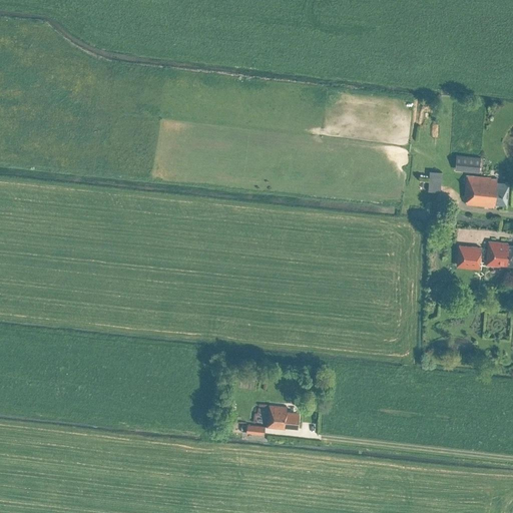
[(477,169),(478,156),(456,154),(454,167),(477,169)]
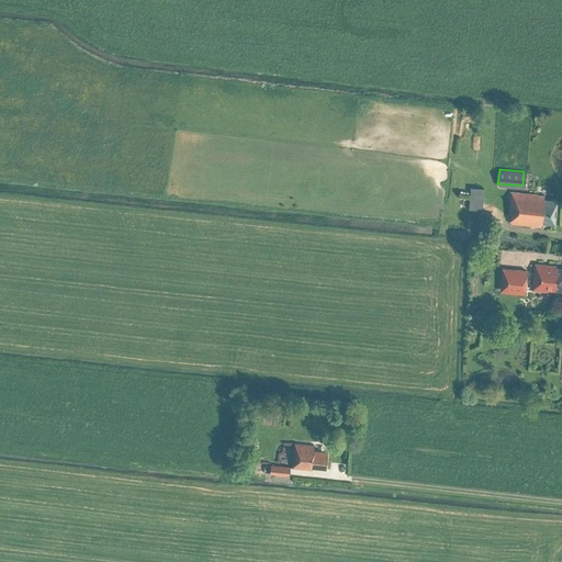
[(483,188),(470,187),(468,209),(482,210),(483,188)]
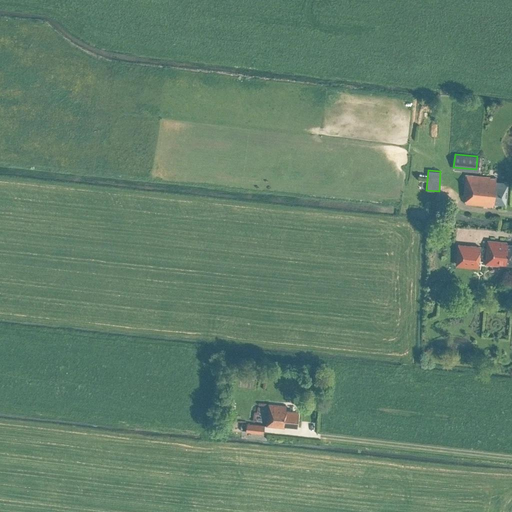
[(505,203),(507,181),(495,180),(496,177),(465,174),(463,195),(465,195),(464,202),(493,205),(493,202),(505,203)]
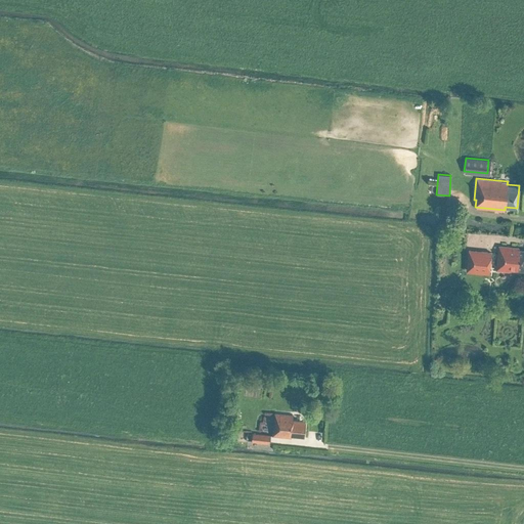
[(455,204),(443,204),(442,212),(455,212),(455,204)]
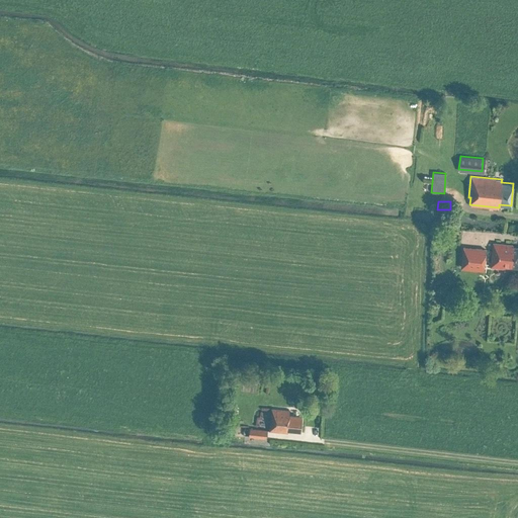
[(517,266),(517,246),(511,246),(511,244),(495,243),(494,249),(492,249),(490,266),(512,268),(512,266),(517,266)]
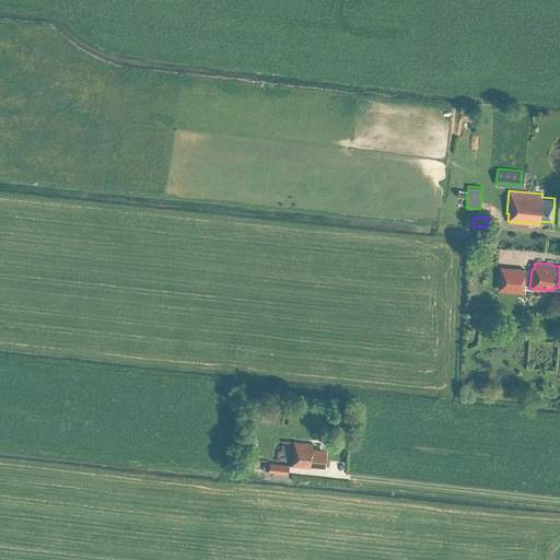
[(523,293),(525,268),(500,267),(498,291),(523,293)]
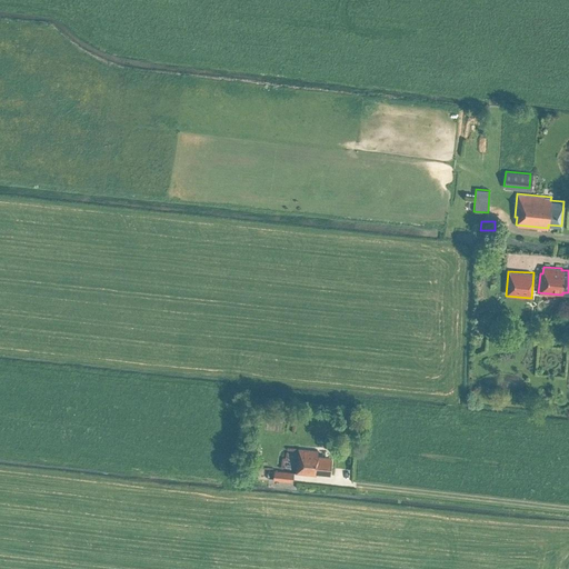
[(329,473),(331,457),(317,455),(318,450),(298,448),(296,472),(316,473),(316,472),(329,473)]
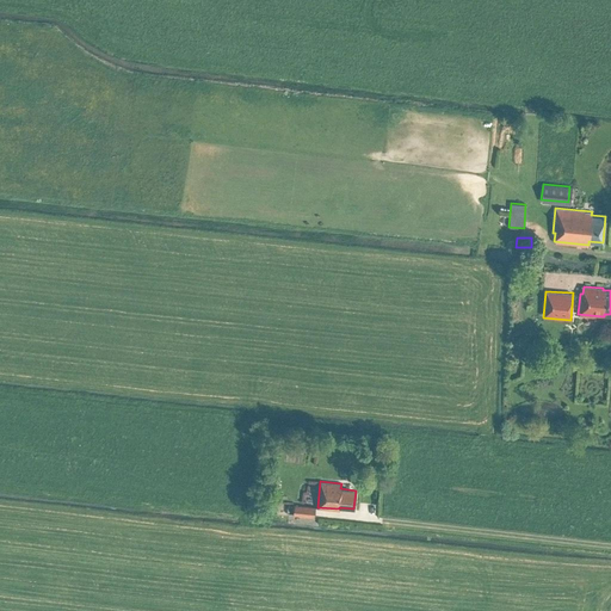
[(315,506),(294,504),(294,514),(314,517),(315,506)]
